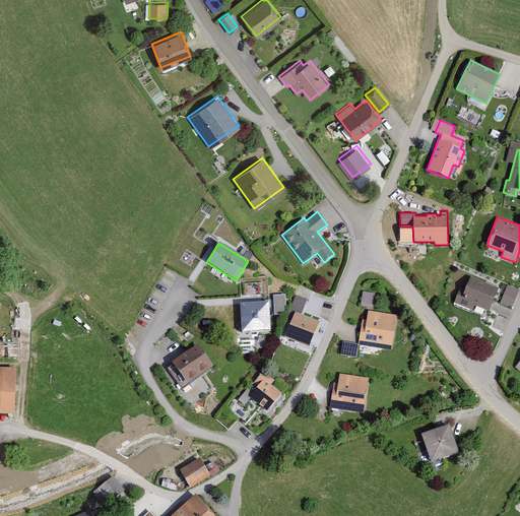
[(491,283),(470,275),(464,289),(459,287),(454,301),(473,309),(474,306),(489,311),(498,288),(491,286),(491,283)]
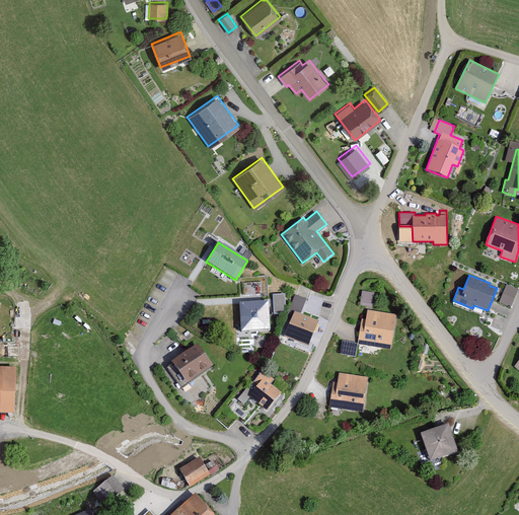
[(296,289),(291,303),(304,307),(309,294),(296,289)]
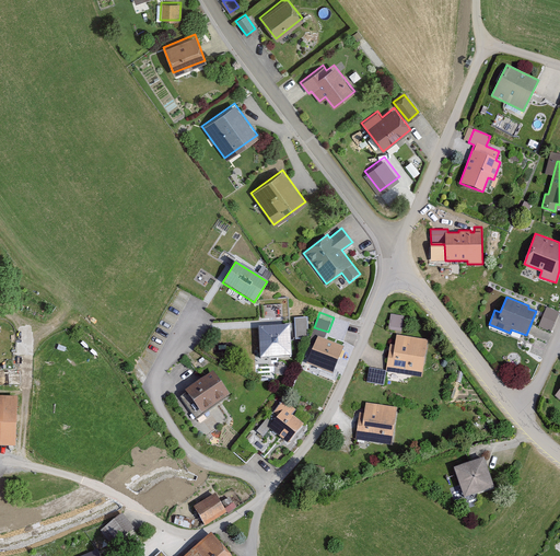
[(404,315),(389,313),(387,327),(401,329),(404,315)]
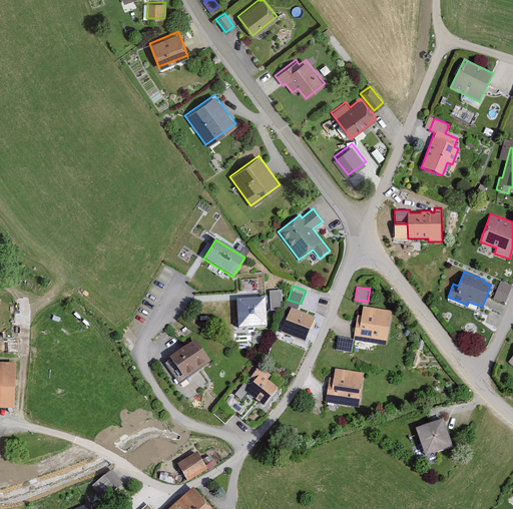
[(282,310),(280,290),(269,291),(270,311),(282,310)]
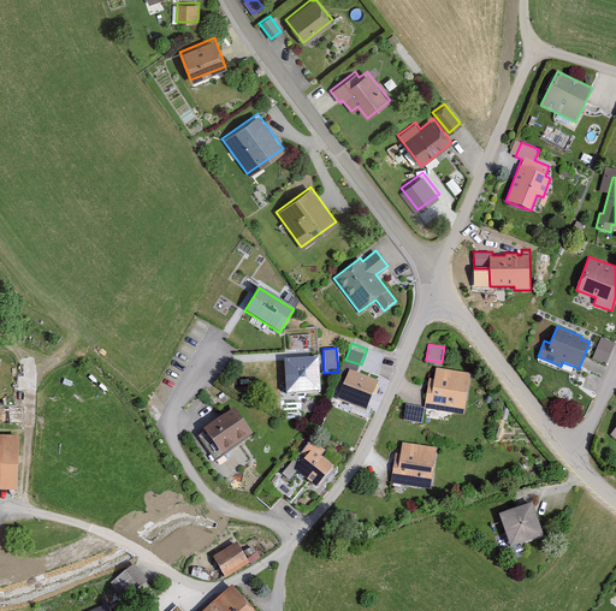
[(320,391),(319,356),(284,357),(285,392),(320,391)]
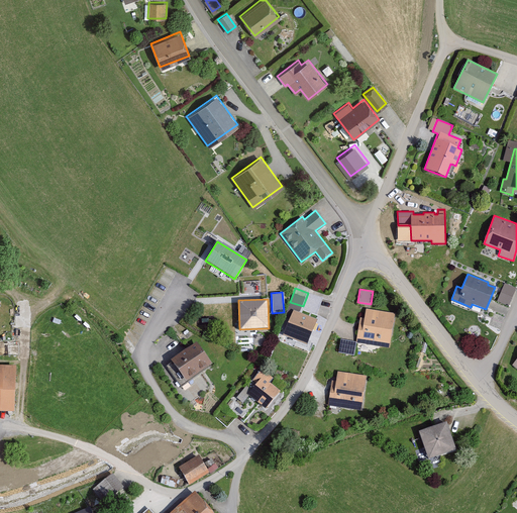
[(395,312),(365,308),(364,316),(359,316),(355,339),(389,344),(391,330),(392,330),(395,312)]
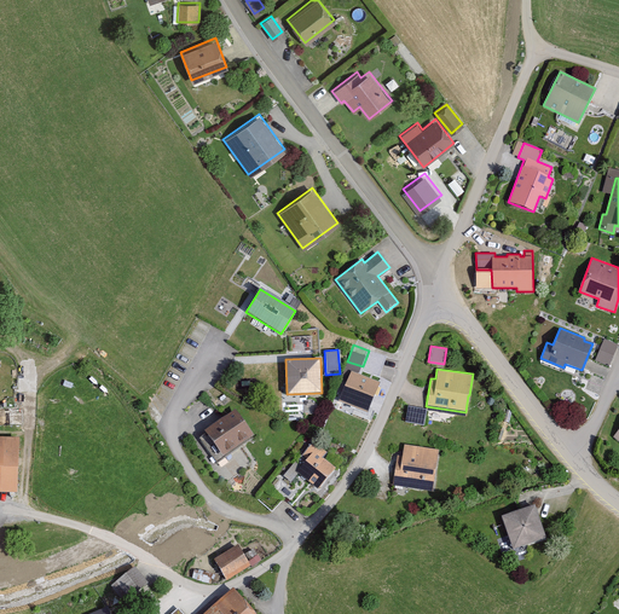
[(380,383),(351,371),(339,400),(366,412),(380,383)]
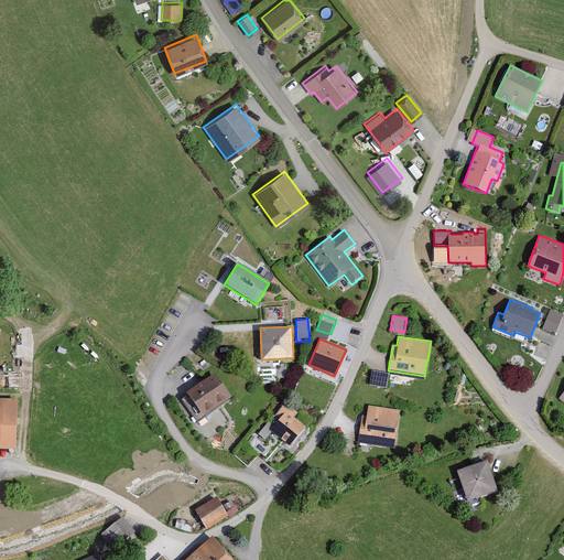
[(389,373),(371,369),(369,385),(387,387),(389,373)]
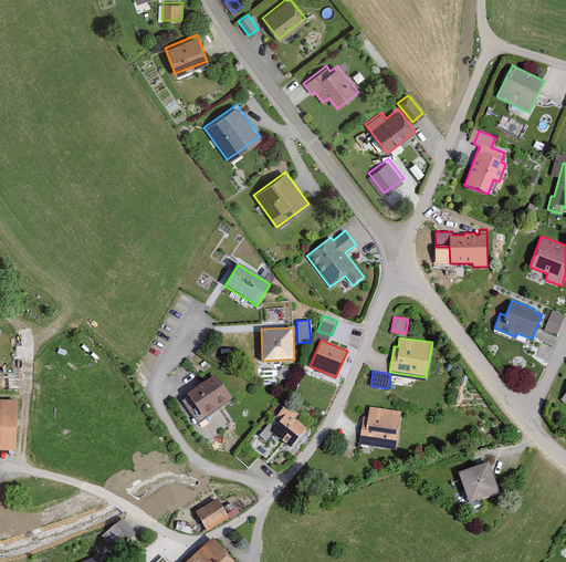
[(231,397),(213,373),(187,393),(203,417),(231,397)]
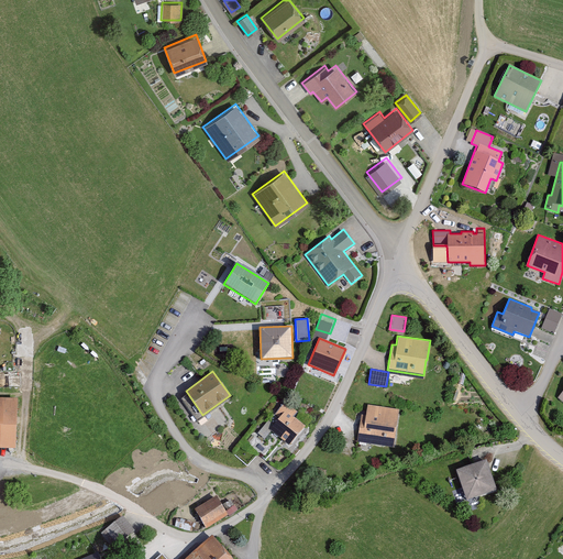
[(0,447),(14,448),(15,397),(0,396),(0,447)]
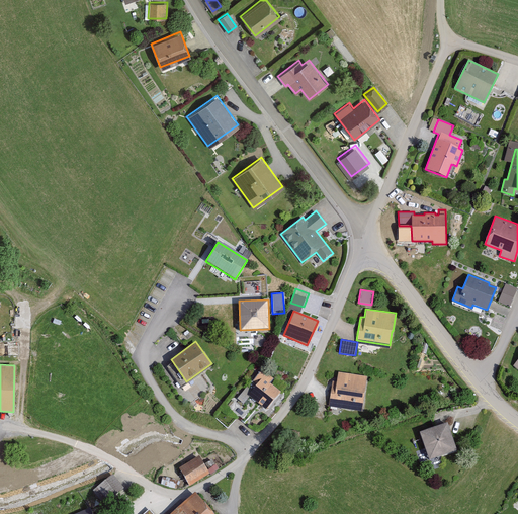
[(262,369),(253,379),(257,382),(248,393),(266,409),(280,393),(269,383),(273,379),(262,369)]
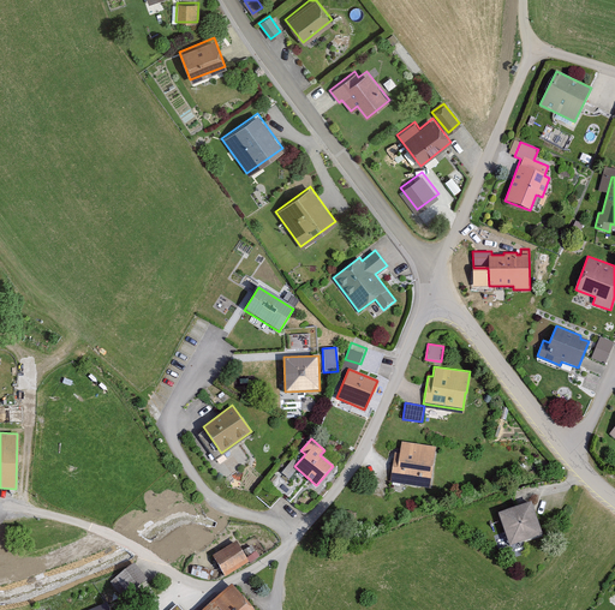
[(429,486),(435,446),(401,441),(399,452),(394,450),(389,480),(429,486)]
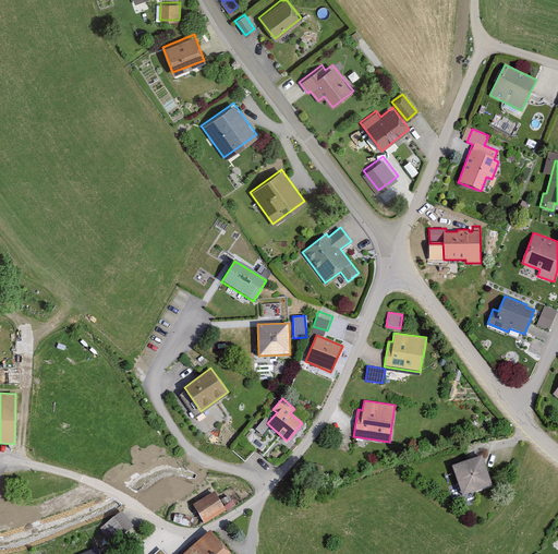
[(492,484),(483,456),(452,465),(461,494),(492,484)]
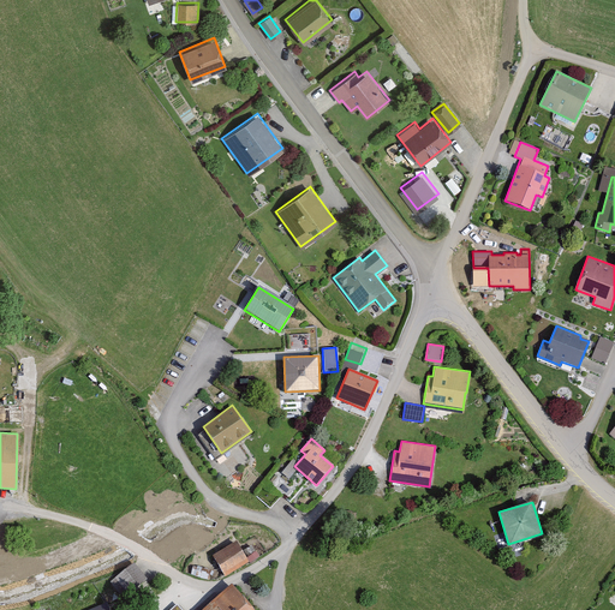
[(248,561),(234,540),(212,554),(225,575),(248,561)]
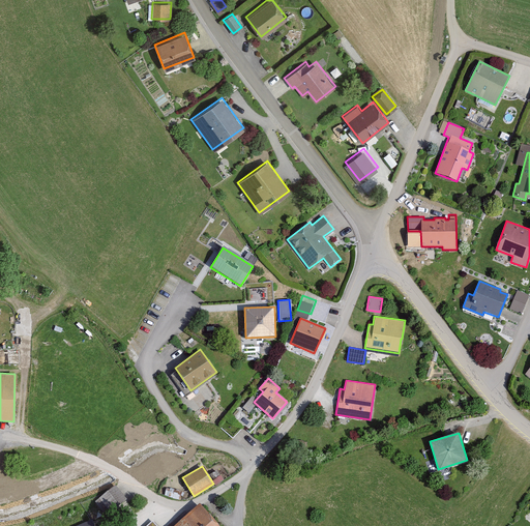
[(106,510),(127,492),(117,478),(94,498),(106,510)]
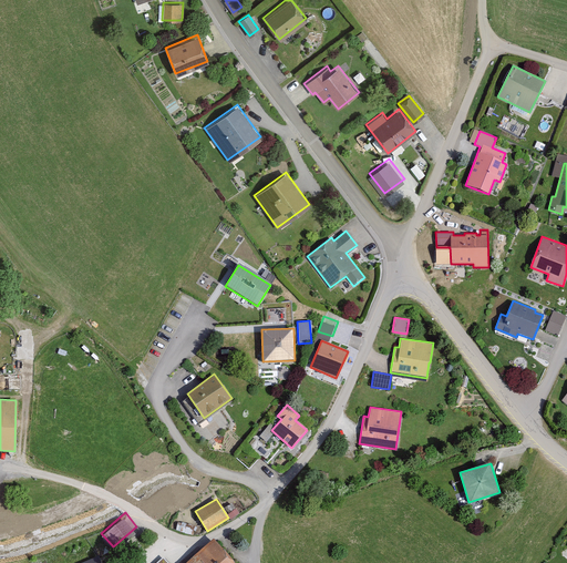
[(233,562),(212,539),(184,562),(233,562)]
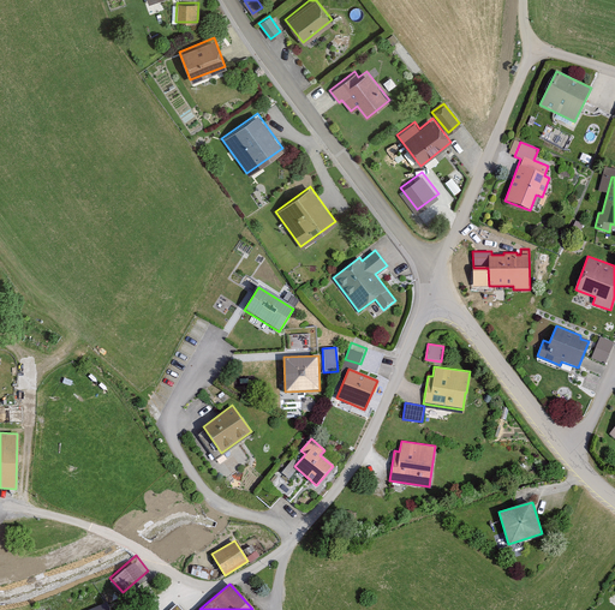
[(78,609),(112,609),(107,598),(78,609)]
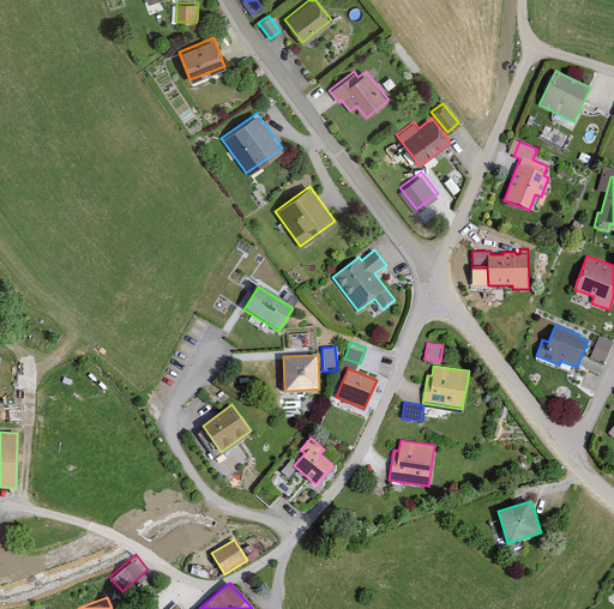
All buildings are outlined.
